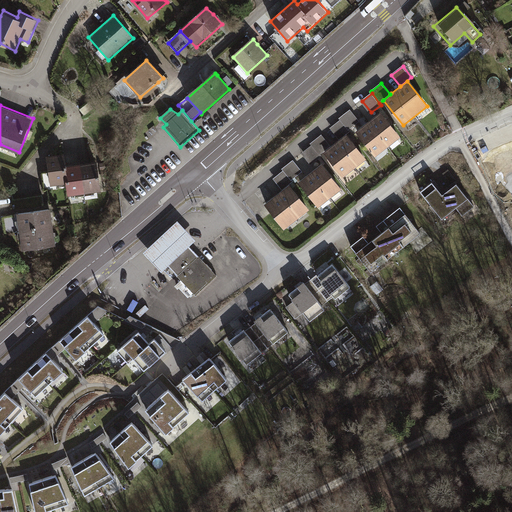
[(340,118),(341,120),(349,130),(359,122),(350,110),(340,118)]
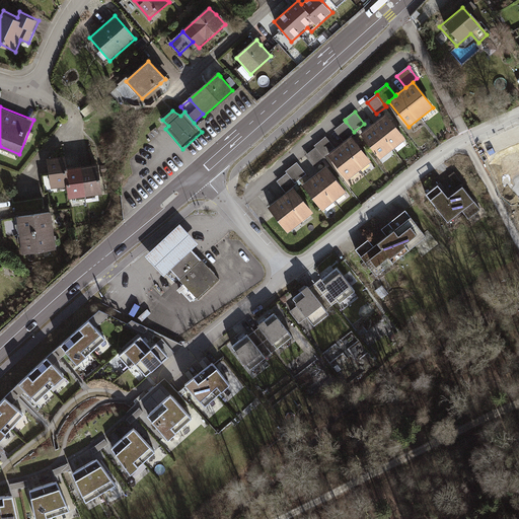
[(369,129),(362,135),(380,158),(405,139),(386,116),(379,121),(369,129)]
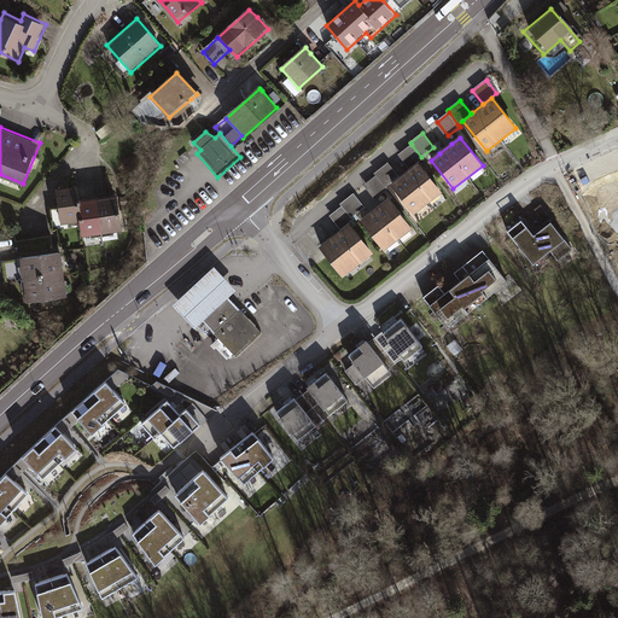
[(424,159),(421,157),(412,145),(400,155),(410,169),(424,159)]
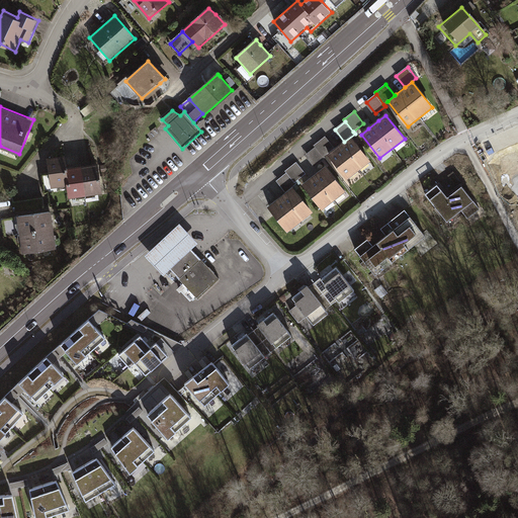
[(317,148),(324,157),(335,149),(326,137),(315,146),(317,148)]
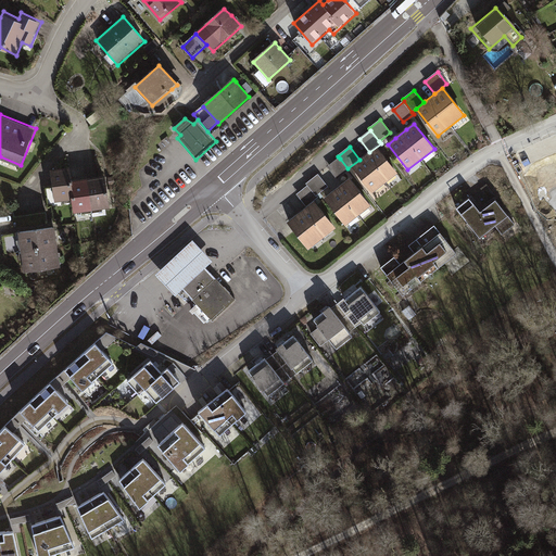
[(362,161),(353,167),(373,192),(396,174),(377,149),(370,154),(362,161)]
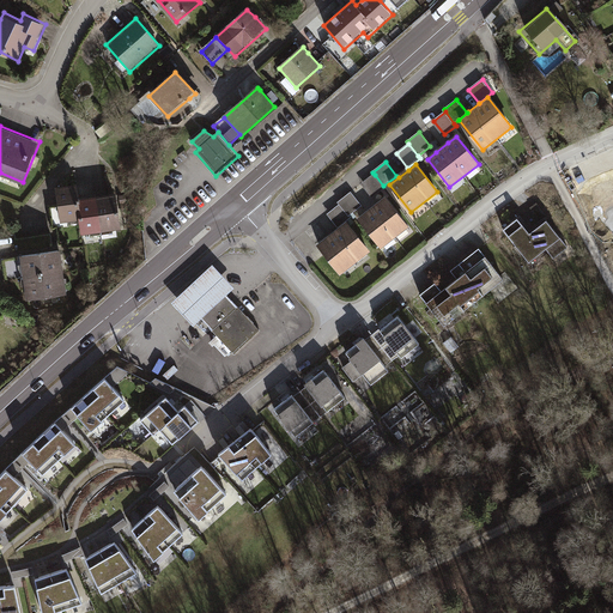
[(383,186),(375,175),(362,184),(372,198),(384,188),(383,186)]
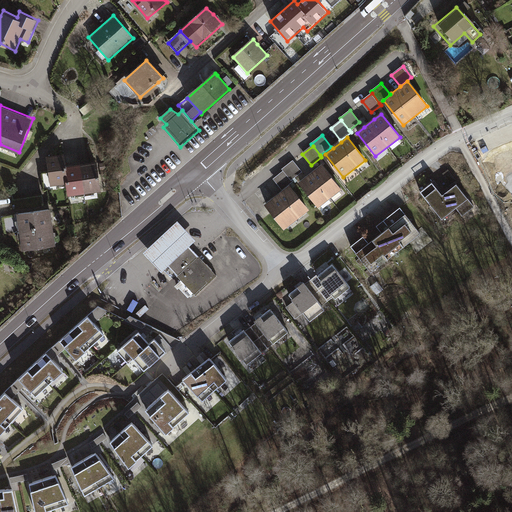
[(68,198),(101,193),(96,163),(66,167),(64,155),(46,158),(48,168),(48,171),(41,172),(44,192),(66,189),(68,198)]
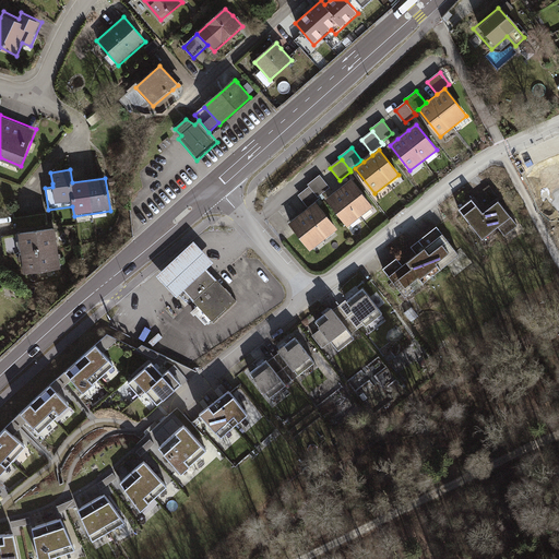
[(310,187),(319,198),(331,188),(321,176),(309,185),(310,187)]
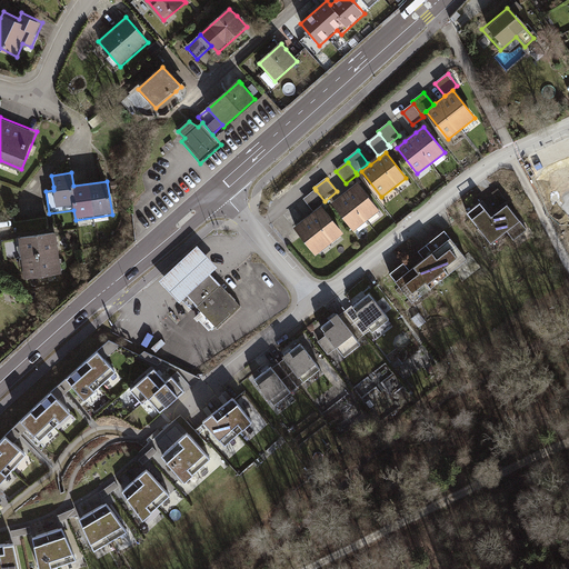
[(341,197),(332,203),(352,229),(378,210),(358,185),(350,190),(341,197)]
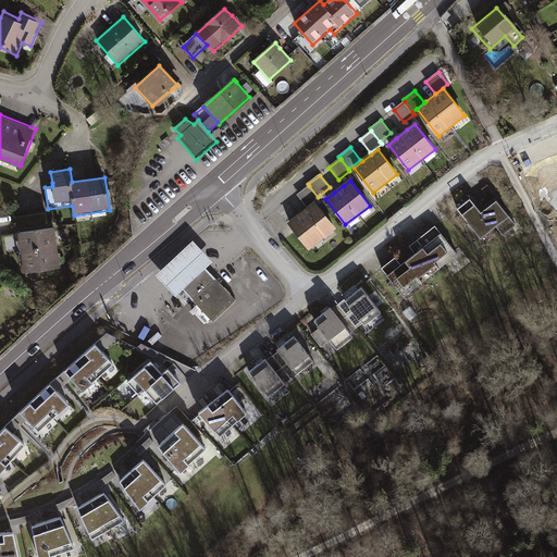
[(318,197),(309,186),(298,195),(307,208),(319,199),(318,197)]
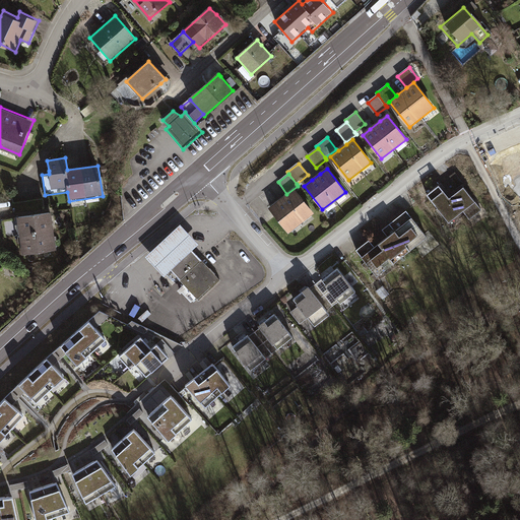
[(441,183),(430,192),(451,220),(463,211),(469,218),(481,208),(462,184),(449,193),(441,183)]
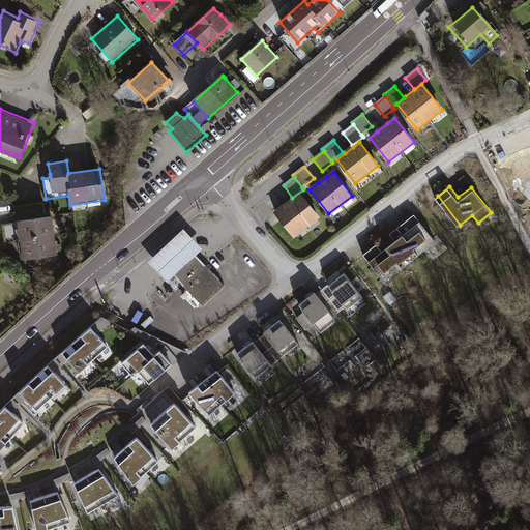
[(283,207),(275,213),(294,237),(320,216),(300,193),(293,199),(283,207)]
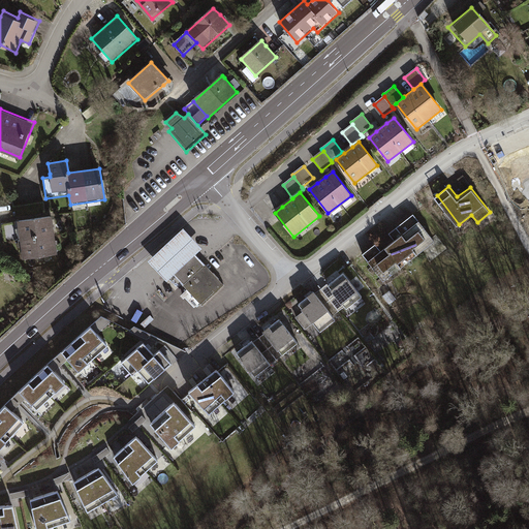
[(415,213),(391,232),(396,240),(381,250),(376,243),(363,253),(382,279),(435,239),(415,213)]
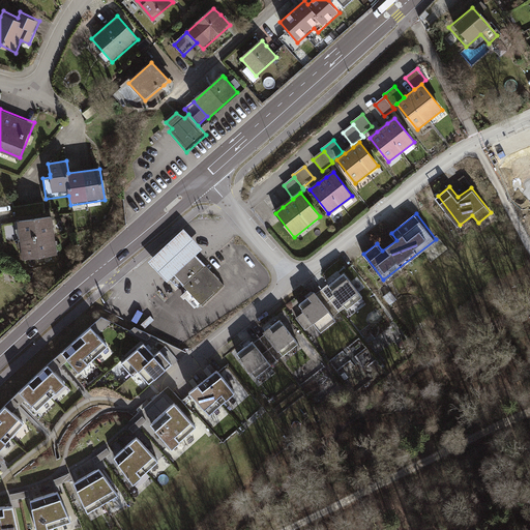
[(60,253),(54,215),(19,221),(25,258),(60,253)]
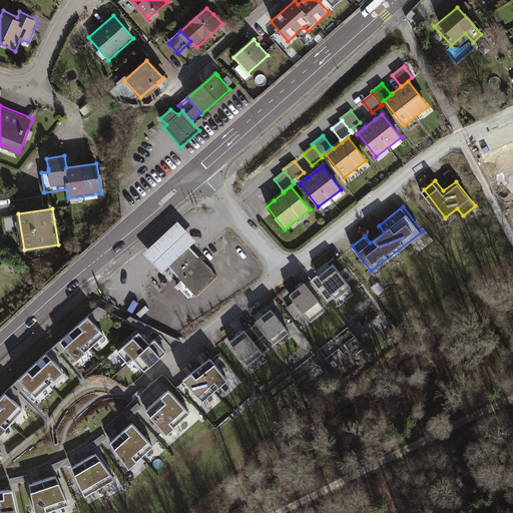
[(168,267),(189,246),(196,240),(178,220),(143,252),(161,273),(168,267)]
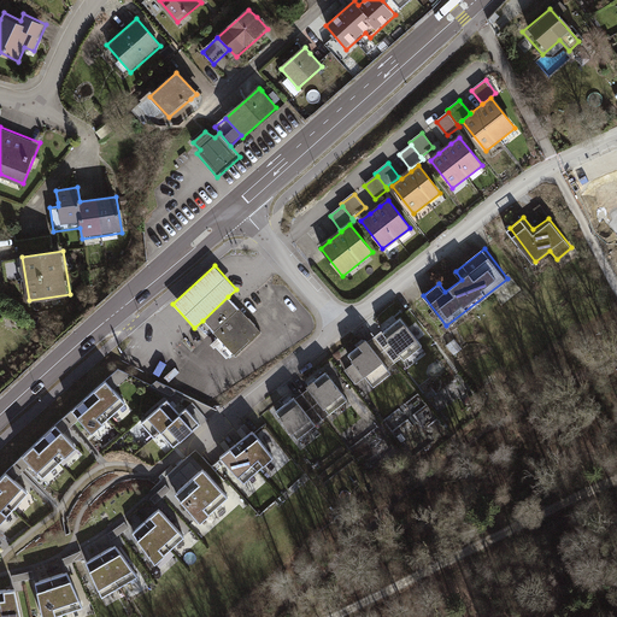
[(228,297),(203,321),(234,356),(260,333),(228,297)]
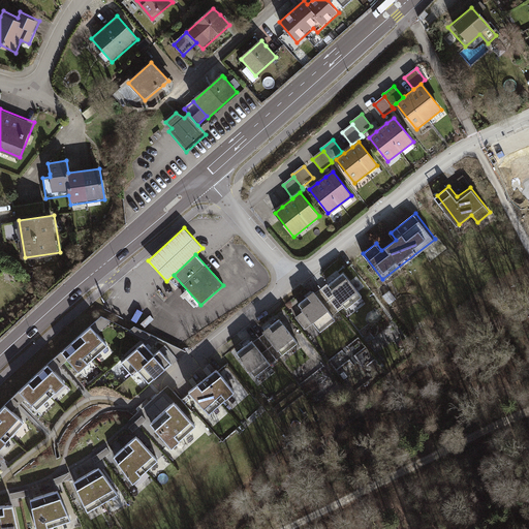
[(344,273),(328,284),(346,309),(362,297),(344,273)]
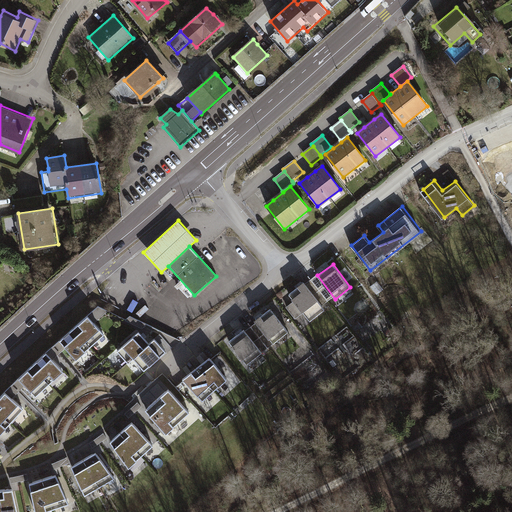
[(317,275),(306,284),(324,307),(335,299),(317,275)]
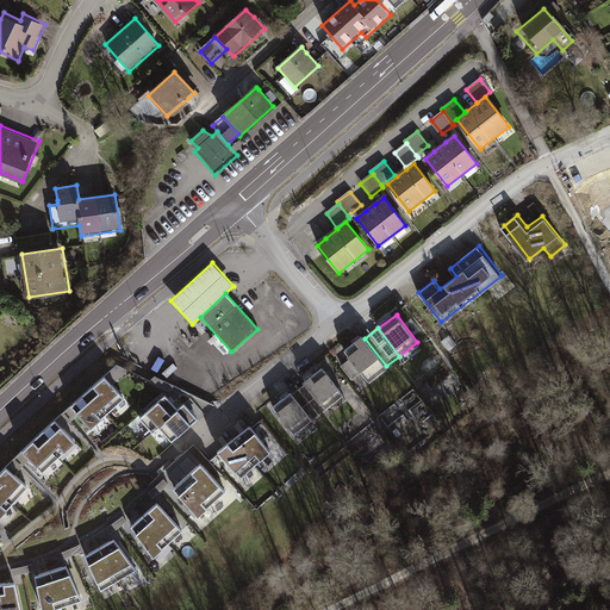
[(363,336),(344,350),(368,383),(387,368),(386,366),(365,338),(363,336)]
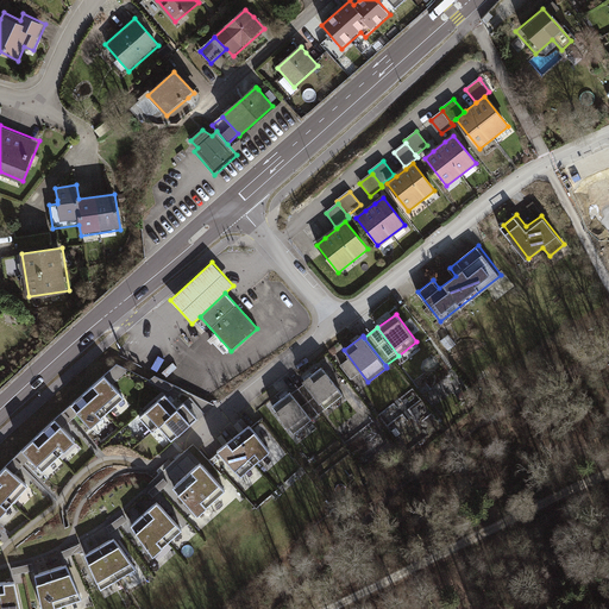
[(320,365),(302,380),(305,382),(326,409),(343,395),(320,365)]
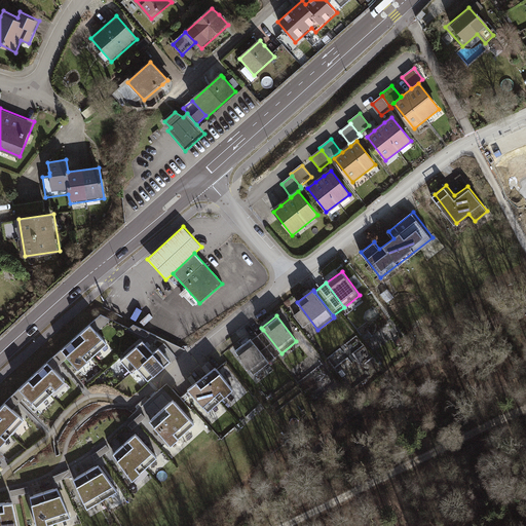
[(95,330),(91,326),(63,351),(66,355),(80,371),(109,346),(95,330)]
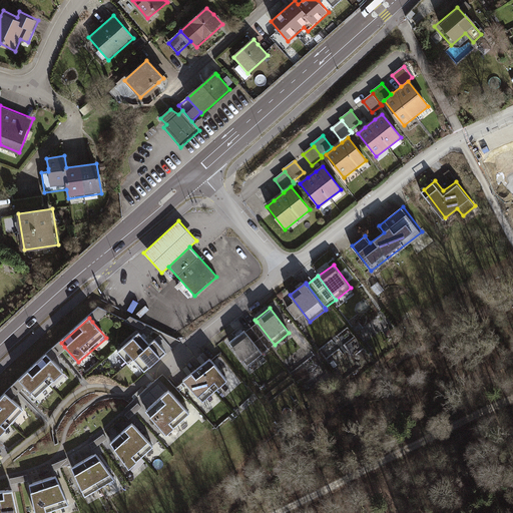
[(257,322),(244,331),(263,354),(275,345),(257,322)]
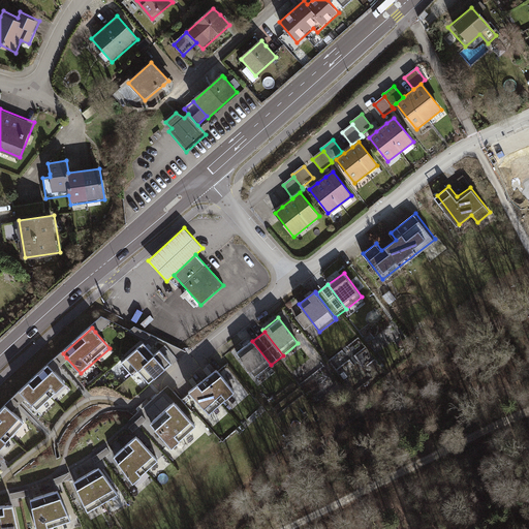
[(252,341),(237,353),(255,377),(271,365),(252,341)]
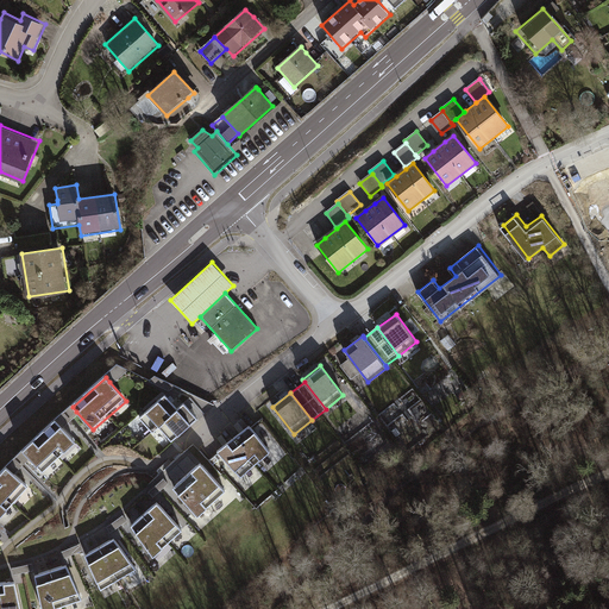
[(167,400),(164,397),(139,420),(152,433),(158,428),(177,412),(167,400)]
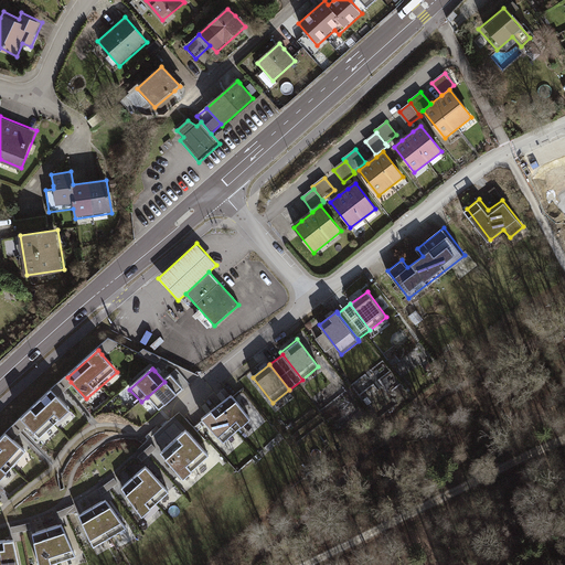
[(170,376),(164,382),(147,397),(159,409),(182,390),(179,386),(170,376)]
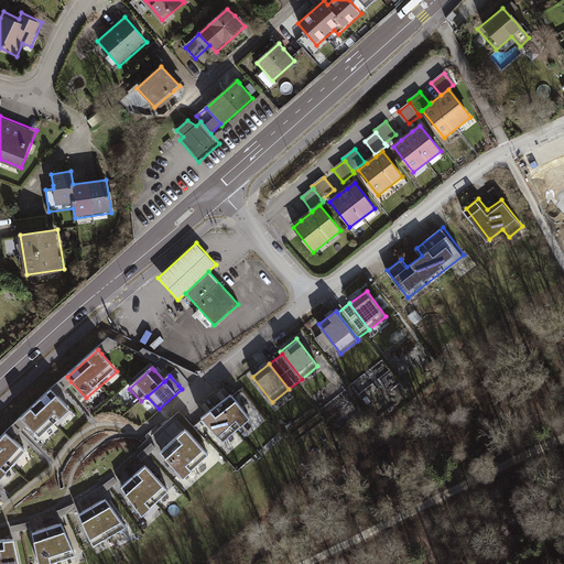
[(56,394),(52,390),(21,418),(26,423),(41,438),(72,411),(56,394)]
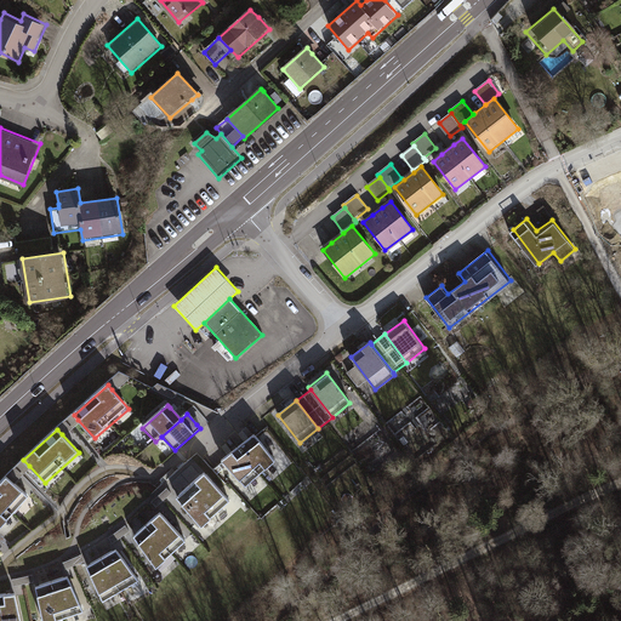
[(274,462),(254,436),(249,439),(231,455),(222,462),(245,488),(274,462)]
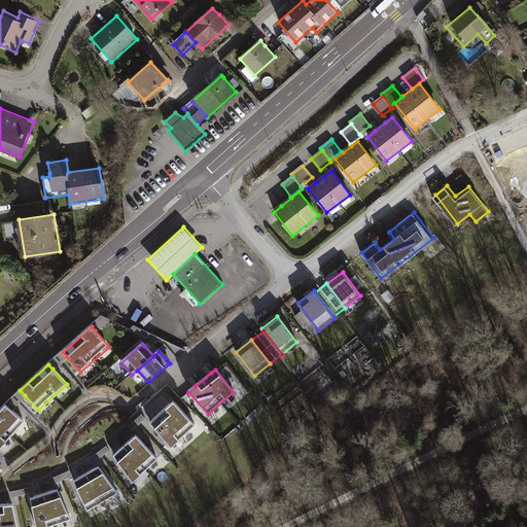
[(150,421),(148,423),(171,448),(194,426),(173,405),(171,401),(150,421)]
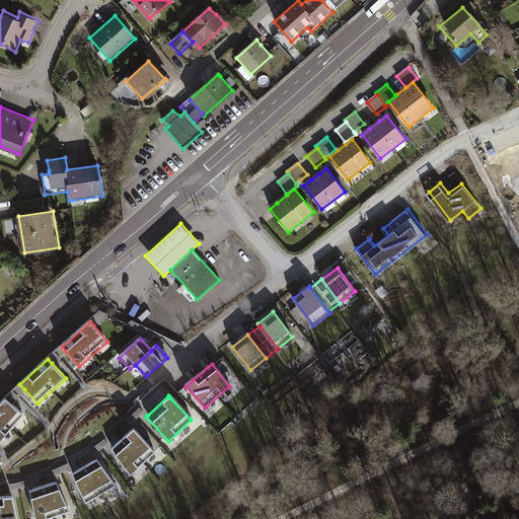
[(10,402),(6,398),(0,404),(0,444),(25,417),(10,402)]
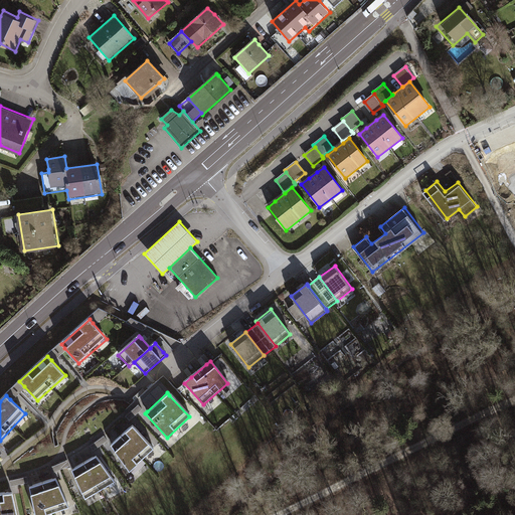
[(130,424),(110,442),(113,445),(131,466),(154,447),(133,421),(130,424)]
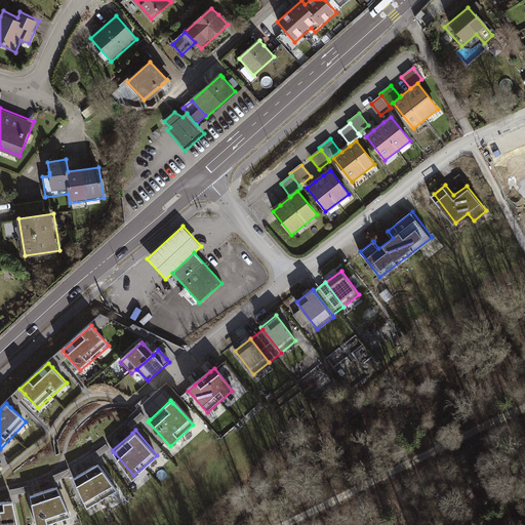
[(94,462),(75,475),(77,478),(88,505),(119,486),(98,460),(94,462)]
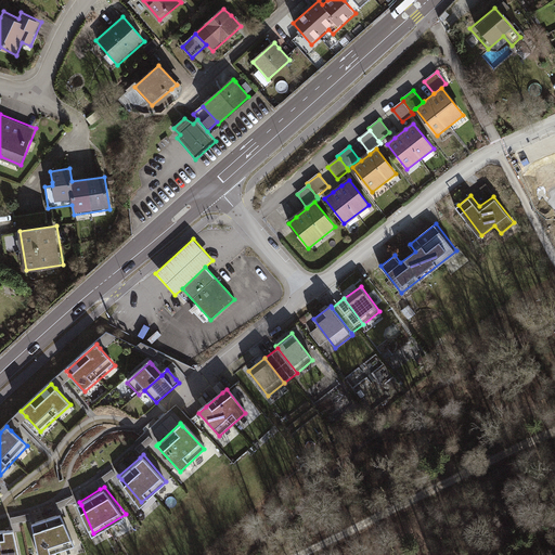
[(61,511),(33,520),(35,525),(39,554),(75,542),(63,516),(61,511)]
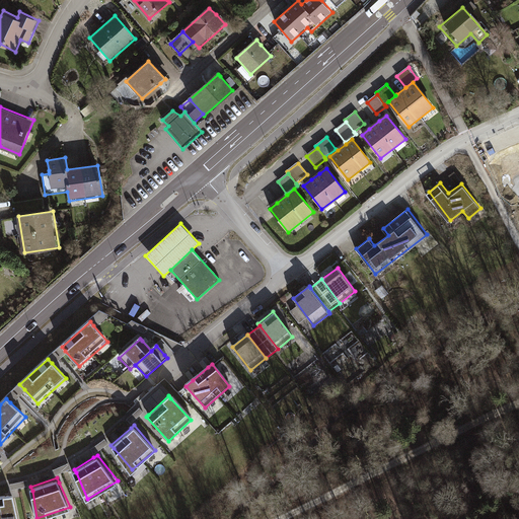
[(0,493),(0,518),(19,518),(14,495),(13,492),(0,493)]
